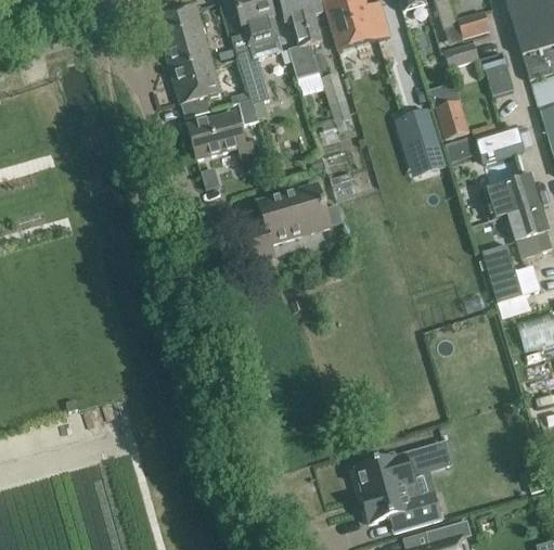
[(279,37),(272,16),(273,16),(272,9),(269,0),(235,0),(242,25),(243,25),(247,40),(234,43),(234,47),(237,58),(250,99),(252,104),(255,103),(267,99),(258,69),(257,69),(249,46),(279,37)]
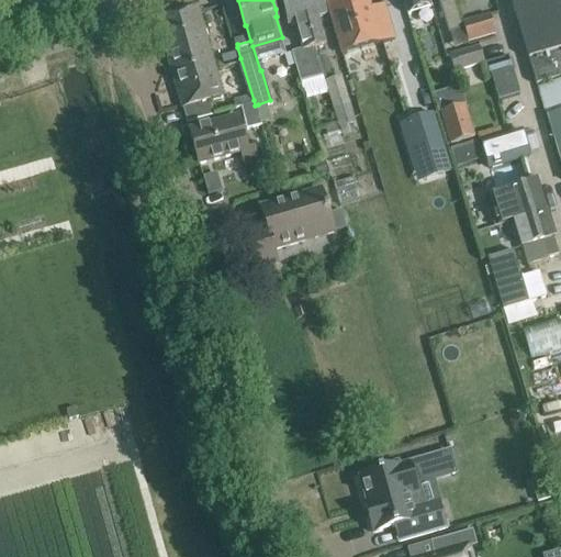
[(324,73),(315,42),(303,0),(282,0),(289,21),(296,19),(304,45),(293,48),(302,78),(324,73)]
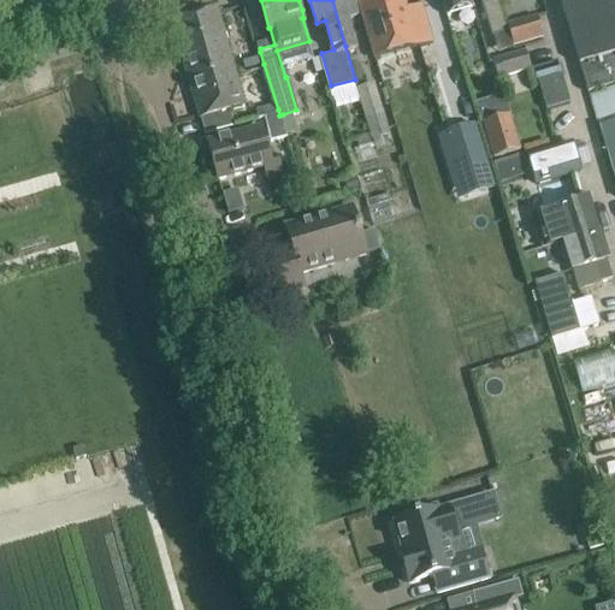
[(332,0),(346,46),(358,42),(349,13),(359,11),(355,0),(332,0)]
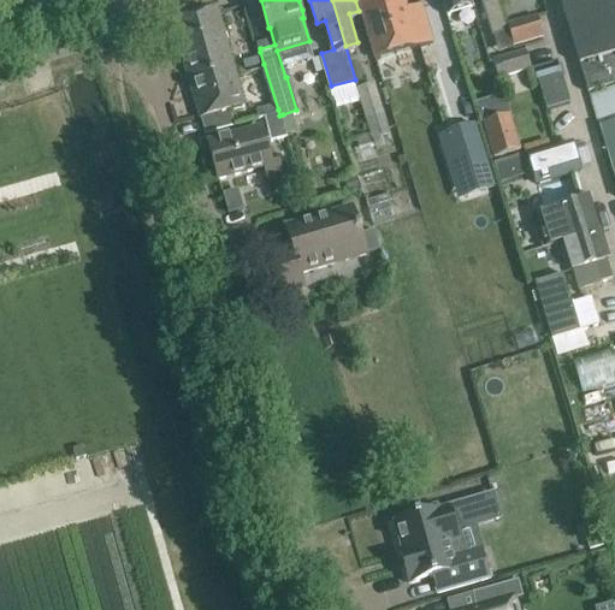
[(433,36),(429,23),(423,0),(407,5),(406,0),(359,0),(376,54),(433,36)]
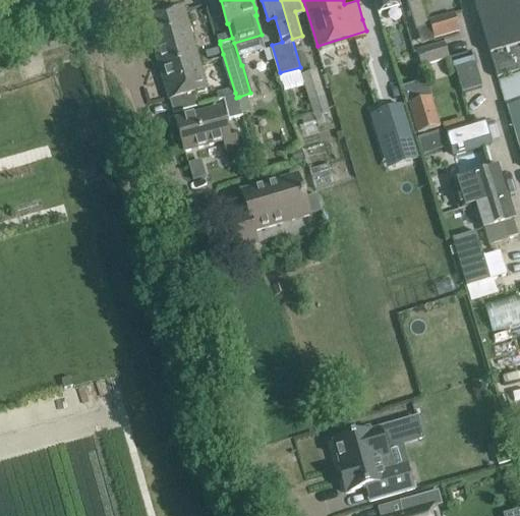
[(376,0),(379,9),(393,5),(401,3),(400,0),(376,0)]
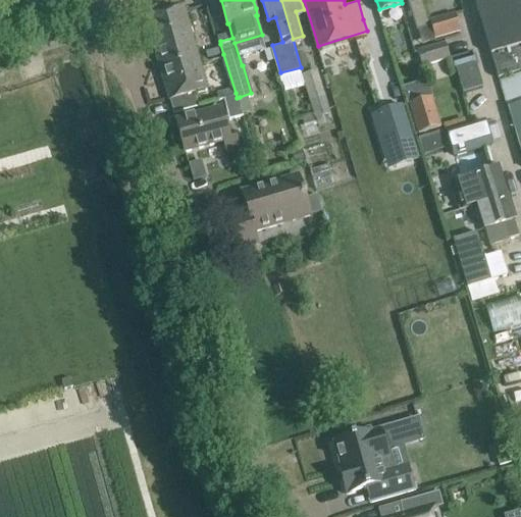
[(409,0),(417,28),(430,23),(423,0),(409,0)]
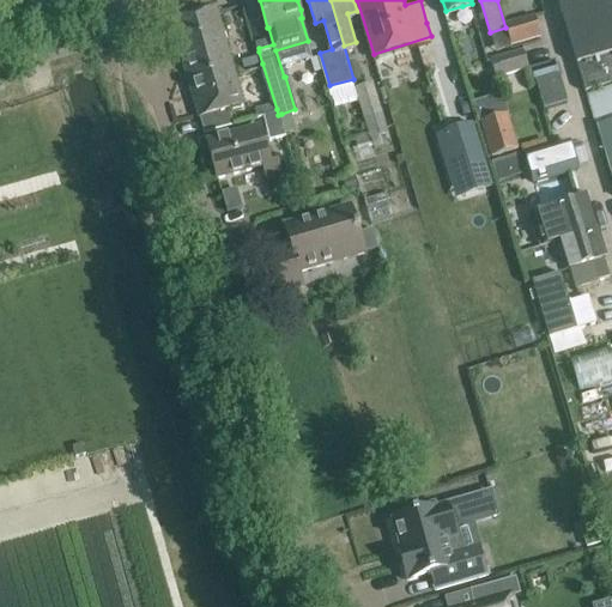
[(559,0),(577,61),(586,89),(611,79),(611,0),(559,0)]
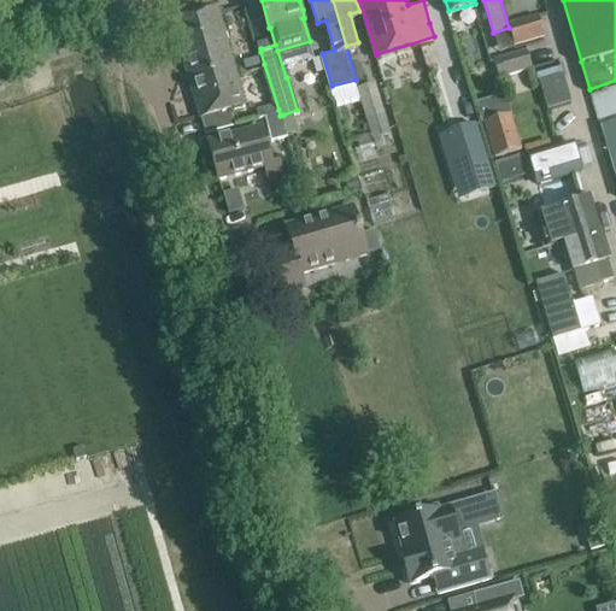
[(172,17),(183,56),(206,50),(212,72),(235,66),(224,28),(218,5),(172,17)]
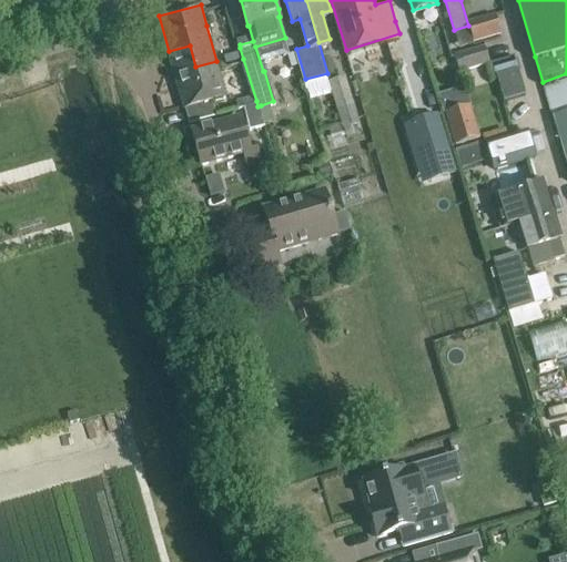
[(474,38),(481,36),(502,30),(496,10),(468,19),(474,38)]
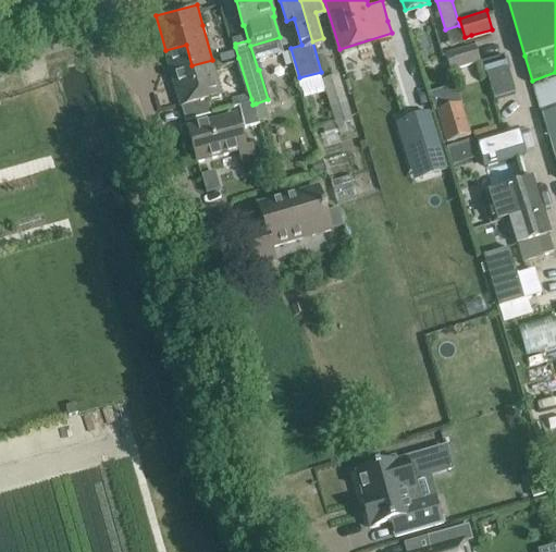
[(446,51),(452,69),(481,59),(476,41),(446,51)]
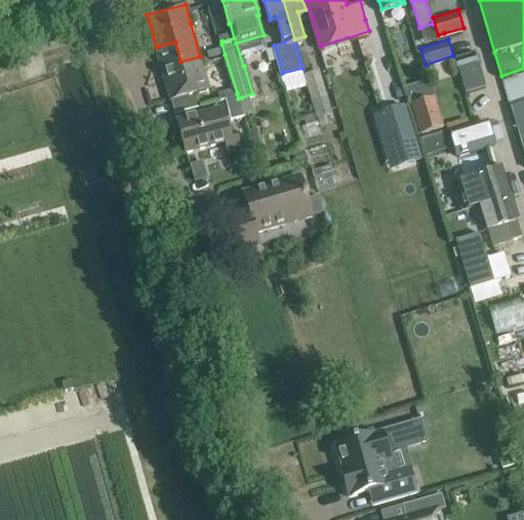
[(204,70),(200,56),(180,62),(175,42),(156,47),(175,111),(192,106),(201,103),(197,90),(209,87),(204,70)]
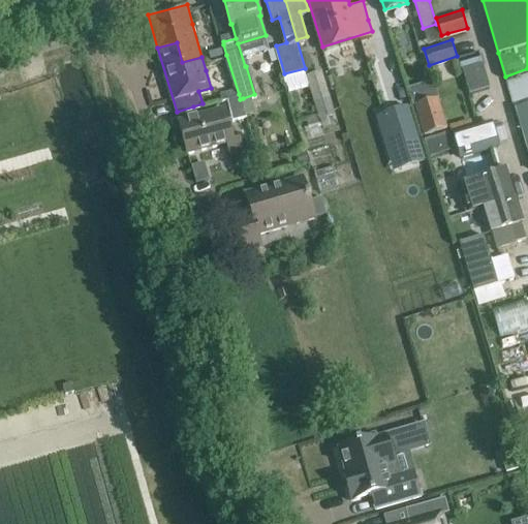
[(223,44),(209,49),(212,59),(226,55),(223,44)]
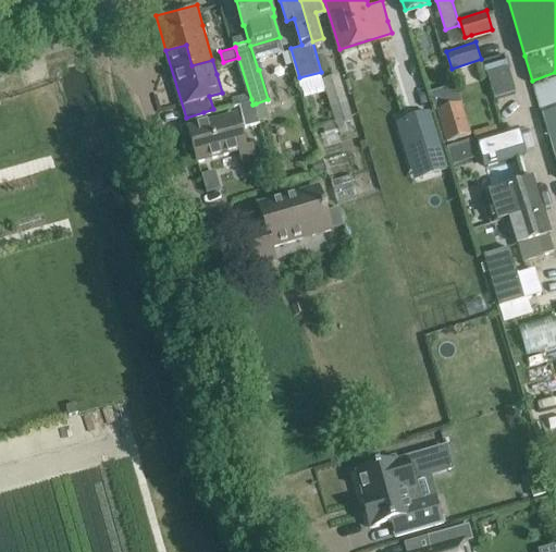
[(509,68),(489,73),(496,98),(517,92),(509,68)]
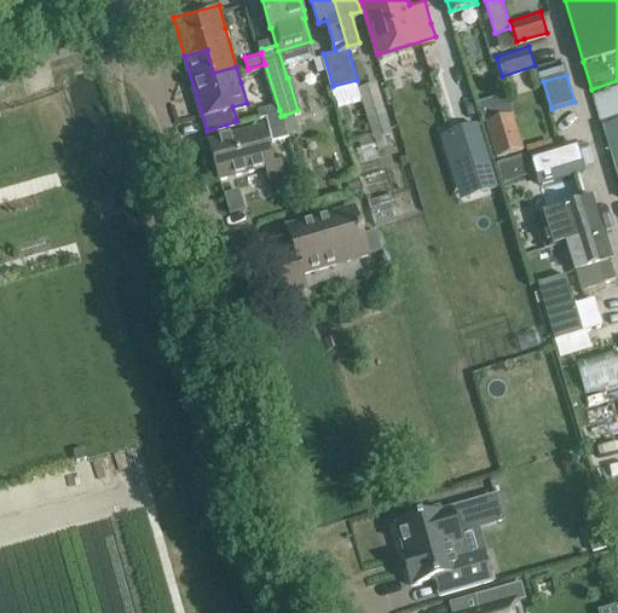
[(358,85),(374,138),(393,132),(377,79),(358,85)]
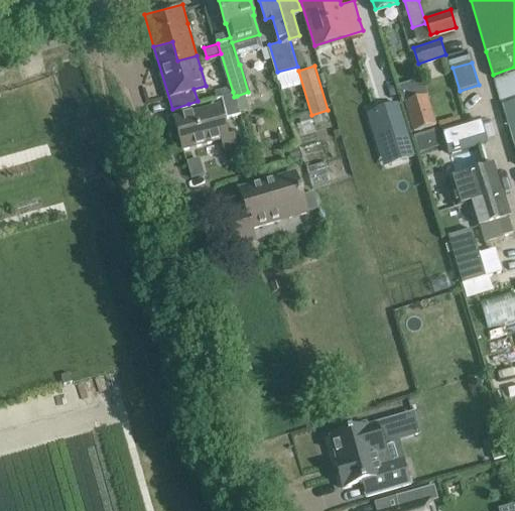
[(504,102),(514,137),(514,70),(495,77),(502,102),(504,102)]
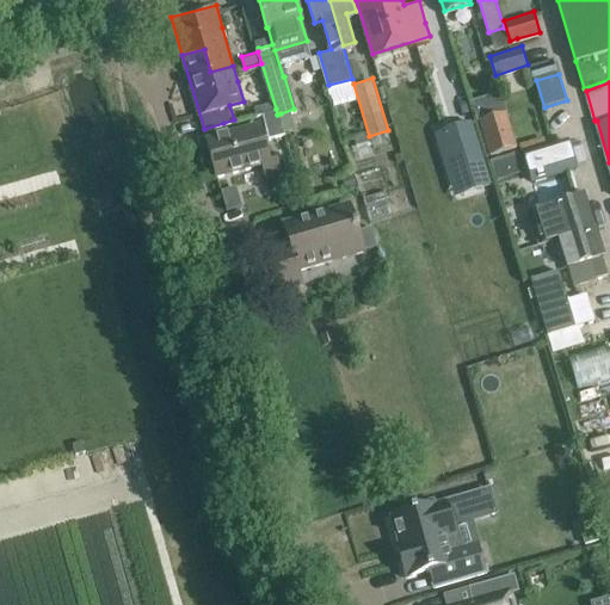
[(276,109),(264,112),(271,135),(287,131),(281,113),(277,115),(276,109)]
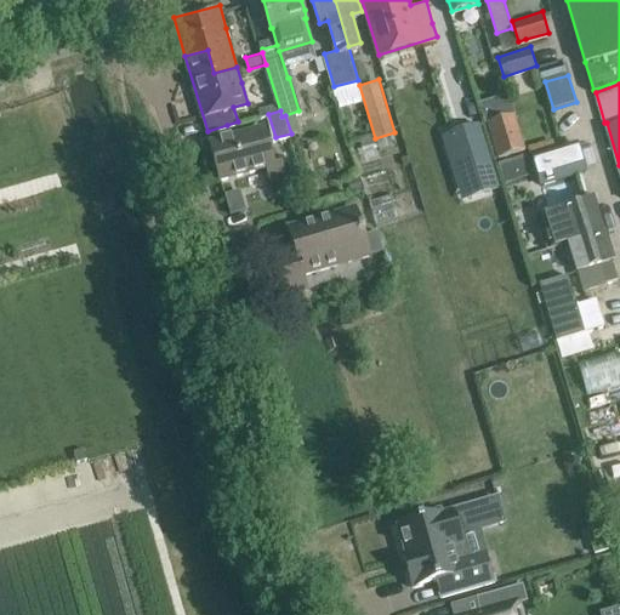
[(487,119),(498,155),(525,147),(515,110),(487,119)]
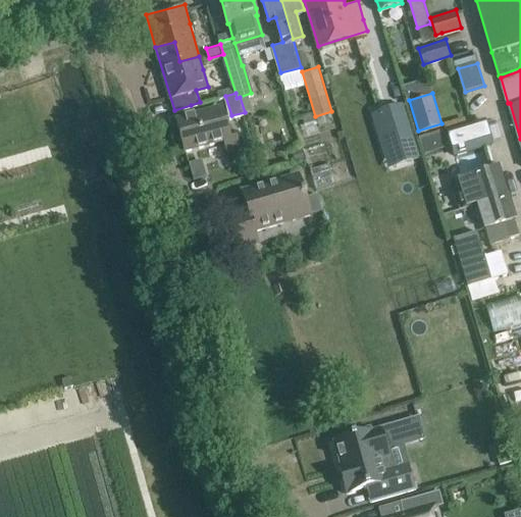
[(378,109),(392,152),(415,145),(402,102),(378,109)]
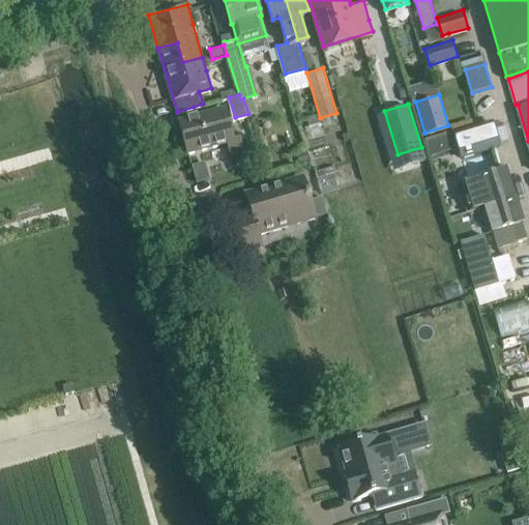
[(235,137),(227,107),(179,120),(187,151),(227,140),(231,153),(244,149),(240,135),(235,137)]
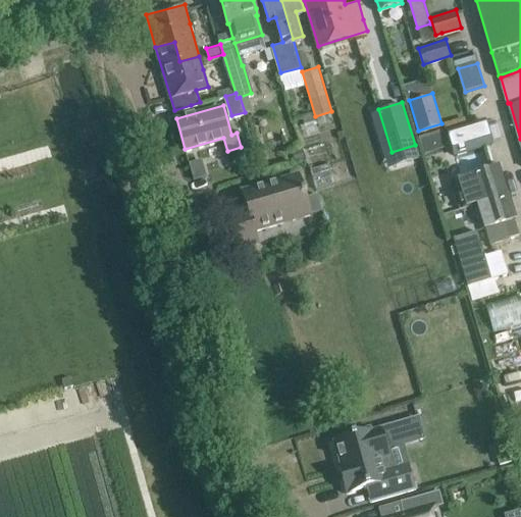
[(484,117),(449,128),(456,152),(491,142),(484,117)]
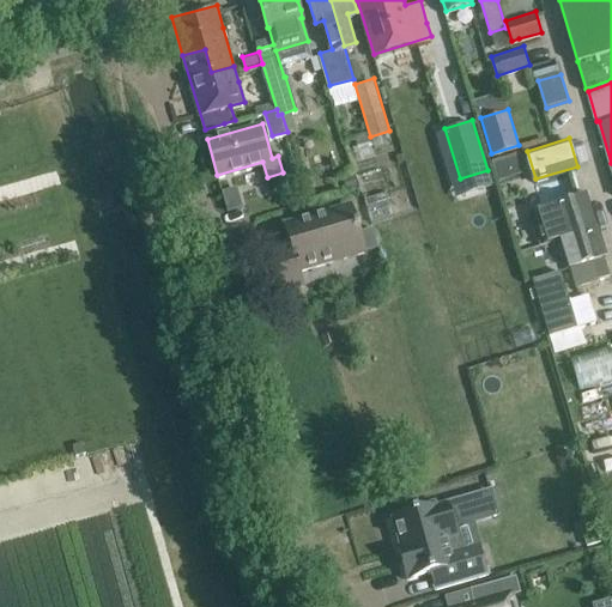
[(605,255),(586,192),(529,210),(539,242),(561,235),(570,266),(605,255)]
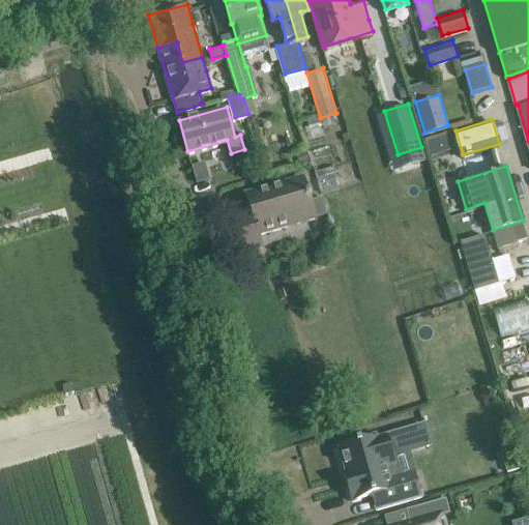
[(243,249),(263,243),(260,232),(317,215),(304,175),(246,192),(252,211),(234,216),(243,249)]
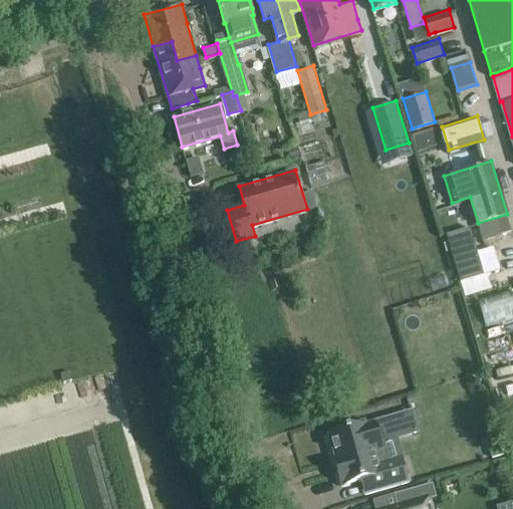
[(447,233),(461,279),(484,272),(470,226),(447,233)]
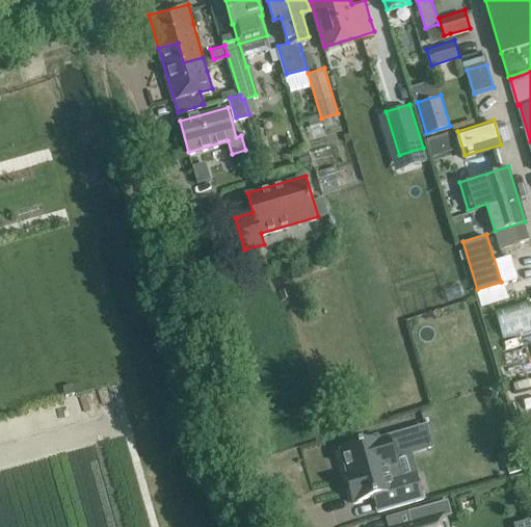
[(502,345),(530,337),(530,316),(526,298),(492,307),(502,345)]
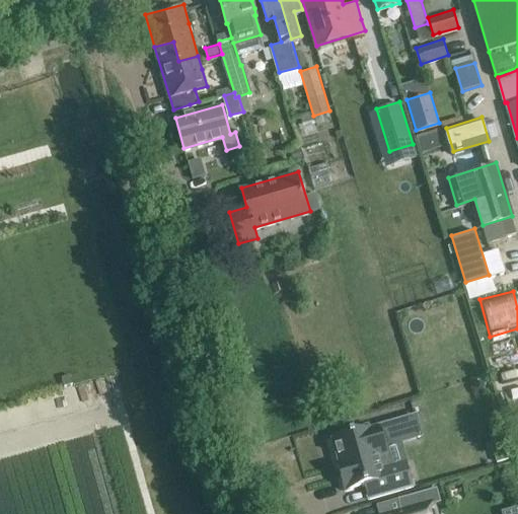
[(339,435),(334,437),(340,460),(343,471),(341,471),(345,488),(365,483),(369,496),(371,496),(381,493),(414,484),(407,460),(390,465),(384,443),(388,442),(395,440),(400,439),(396,424),(396,423),(394,419),(393,420),(379,424),(369,427),(369,425),(368,424),(368,423),(350,428),(351,432),(345,434),(339,435)]
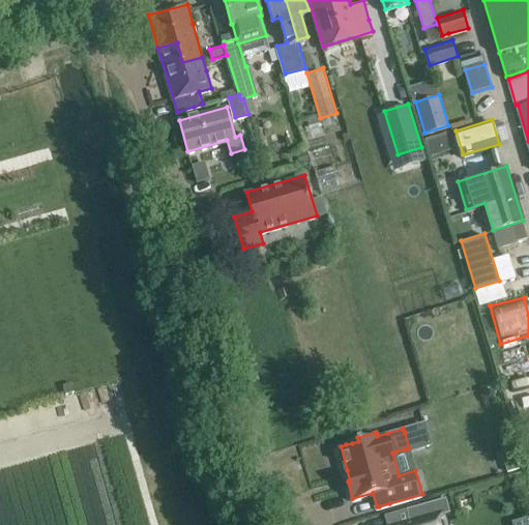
[(515,447),(502,451),(507,470),(521,466),(515,447)]
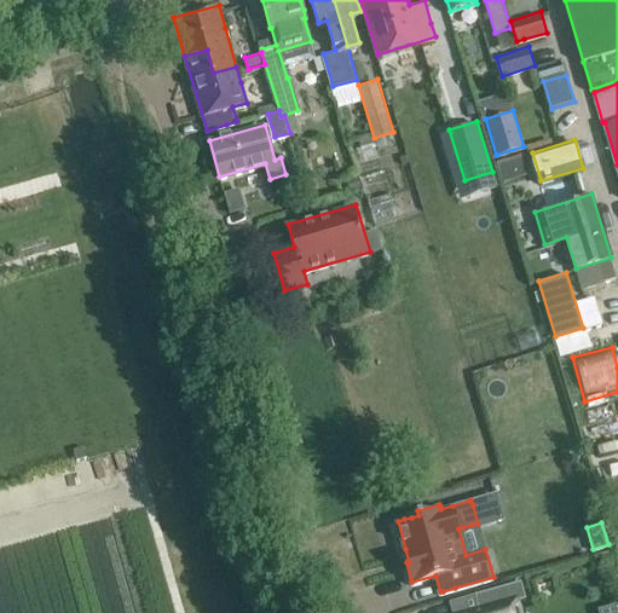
[(479,608),(462,612),(520,612),(518,599),(526,596),(521,579),(475,593),(479,608)]
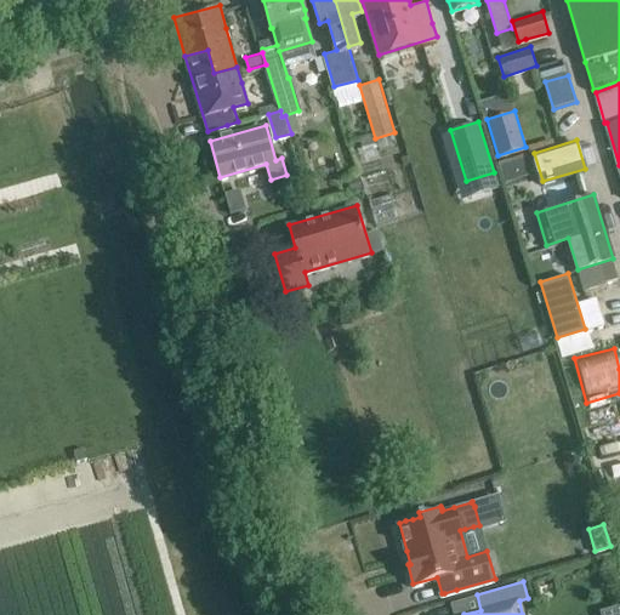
[(619,604),(601,611),(602,614),(619,614),(619,604)]
